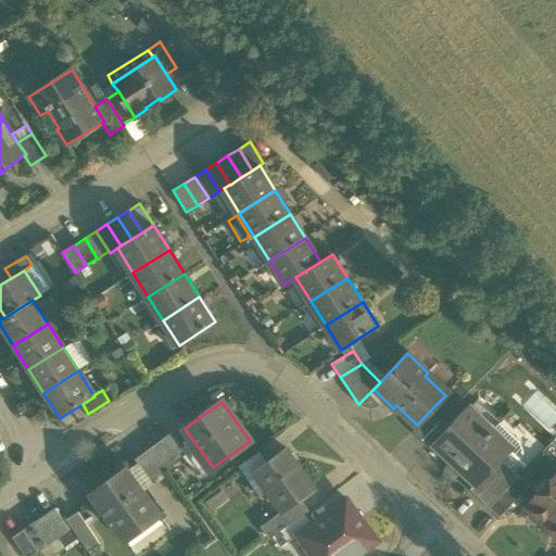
[(475,484),(500,458),(505,453),(487,436),(493,430),(491,429),(470,408),(449,431),(434,446),(450,462),(449,465),(458,469),(462,466),(477,481),(475,484)]
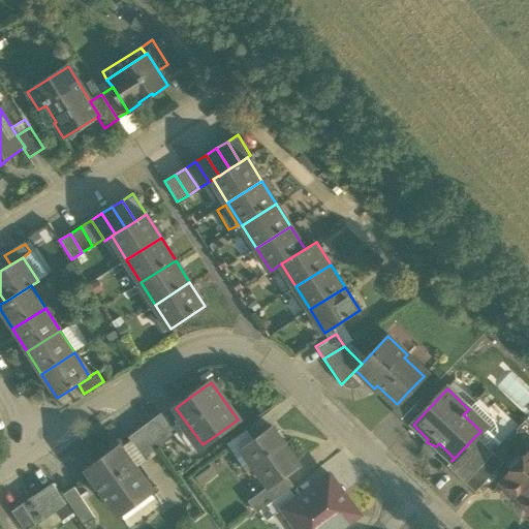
[(191,391),(174,403),(177,407),(193,395),(191,391)]
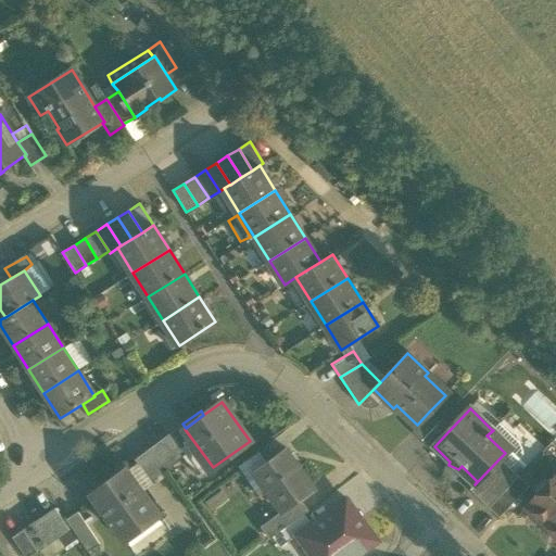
[(412,430),(421,440),(439,421),(429,412),(417,425),(412,430)]
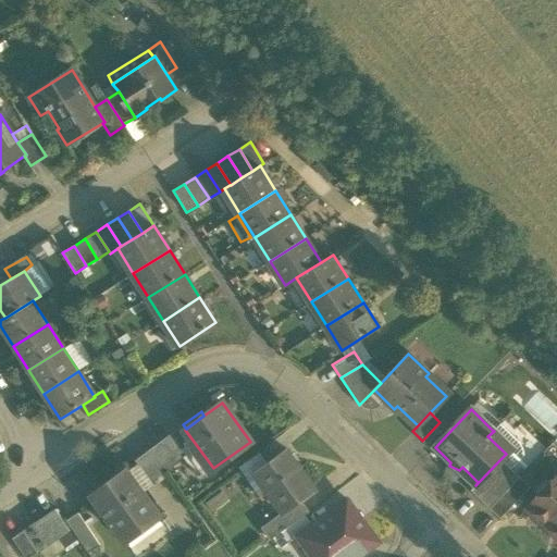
[(449,432),(440,422),(422,441),(432,449),(435,447),(449,432)]
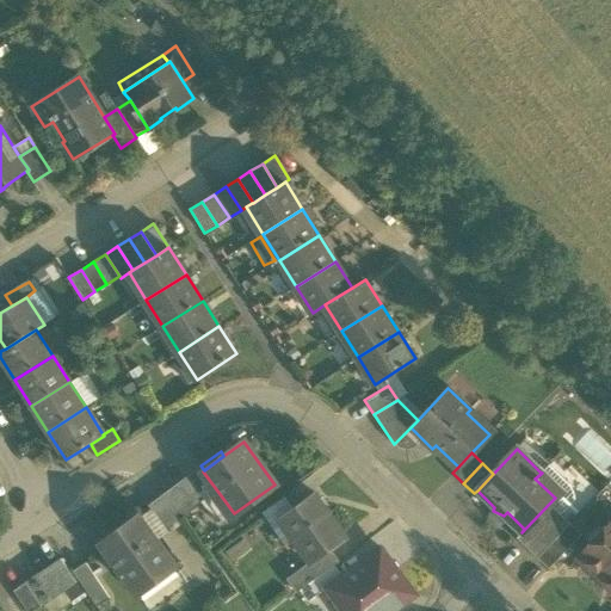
[(542,469),(539,471),(542,473),(535,479),(555,498),(549,504),(560,514),(574,499),(574,495),(573,491),(572,487),(569,485),(548,464),(543,470),(542,469)]
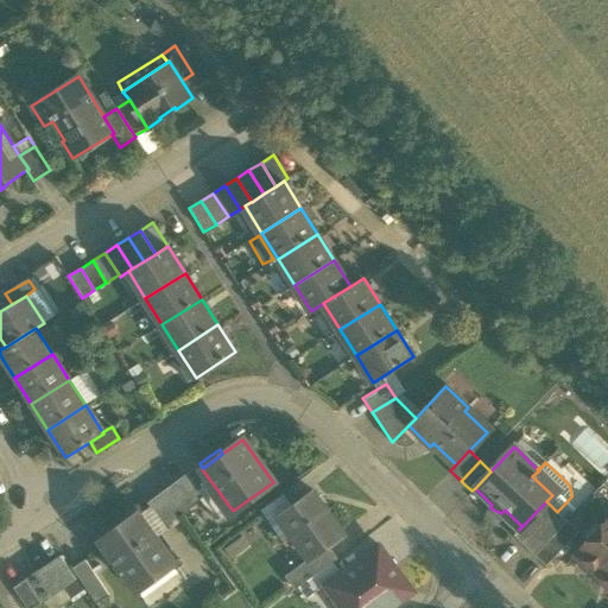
[(219,521),(233,511),(202,469),(203,468),(200,463),(188,473),(204,496),(202,498),(219,521)]
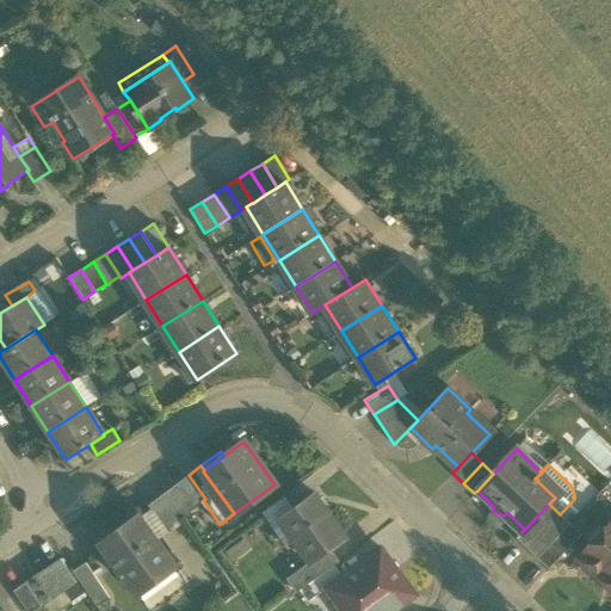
[(189,475),(166,492),(183,516),(203,500),(205,499),(189,475)]
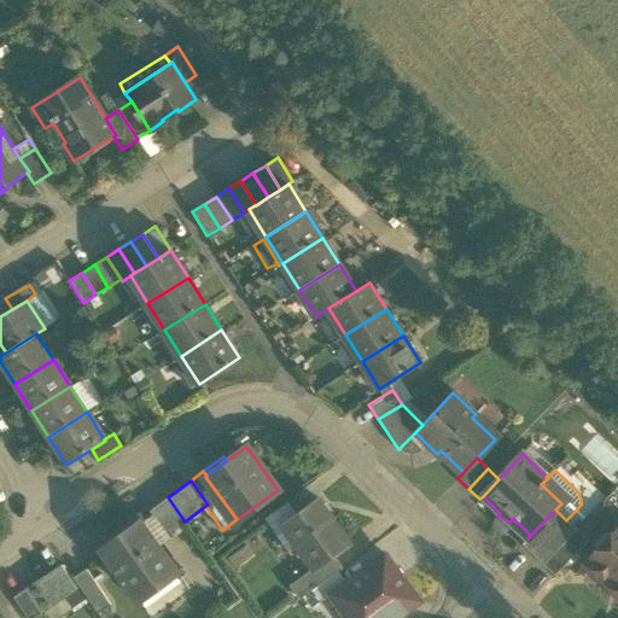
[(168,534),(185,522),(168,497),(150,511),(153,514),(168,534)]
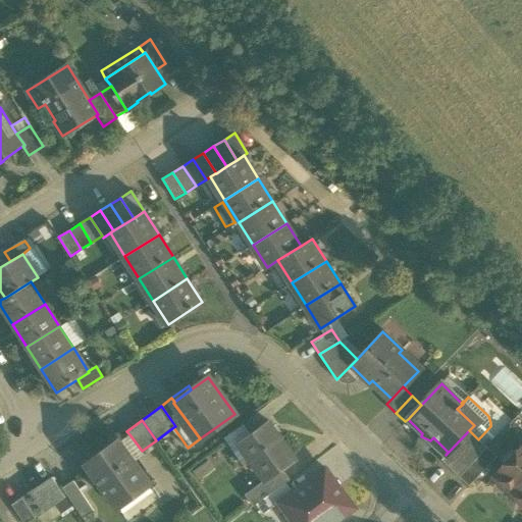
[(266,479),(267,481),(282,470),(295,461),(277,438),(280,436),(268,420),(250,433),(239,441),(239,442),(266,479)]
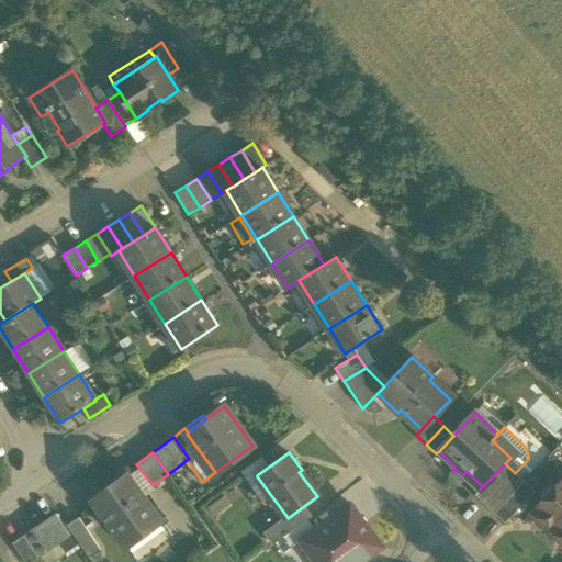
[(240,471),(249,482),(257,476),(257,475),(269,467),(261,456),(240,471)]
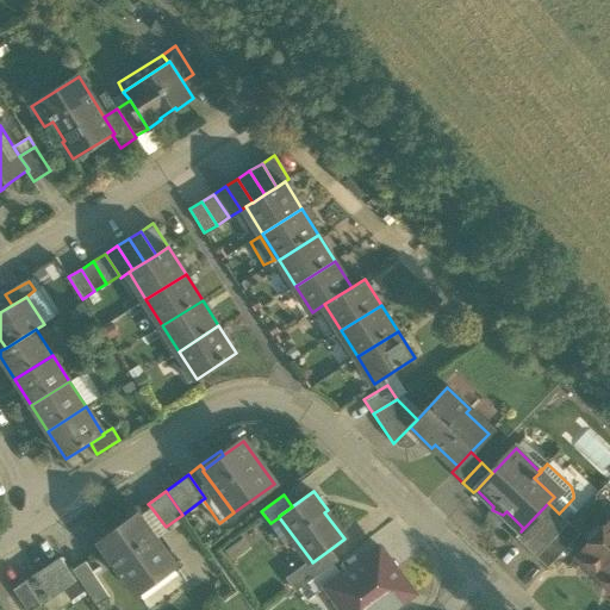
[(515,537),(536,556),(568,522),(559,514),(548,503),(521,531),(515,537)]
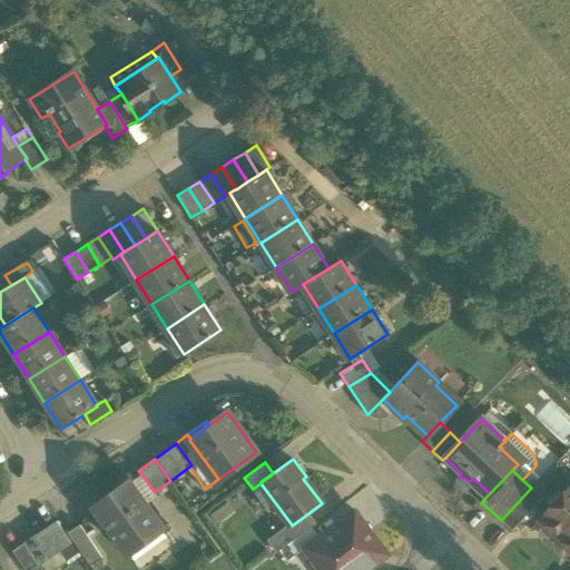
[(473,478),(470,481),(487,497),(489,493),(473,478)]
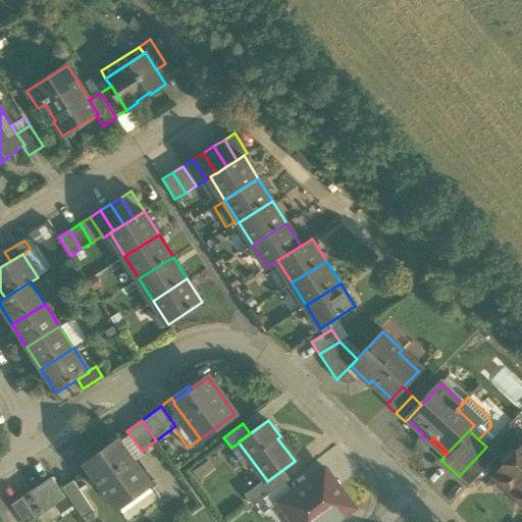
[(87,465),(116,505),(149,481),(119,440),(87,465)]
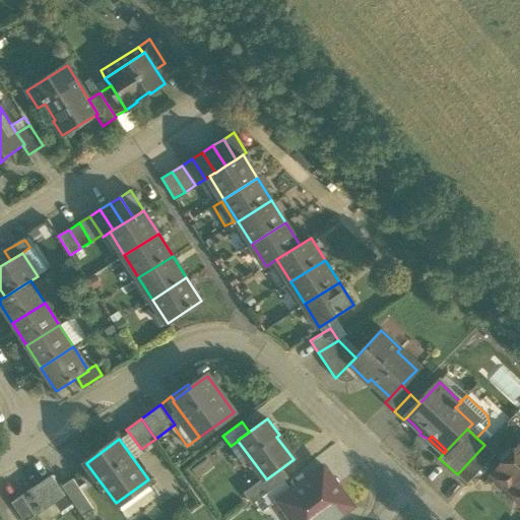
[(507,481),(514,490),(519,482),(519,444),(492,474),(504,484),(507,481)]
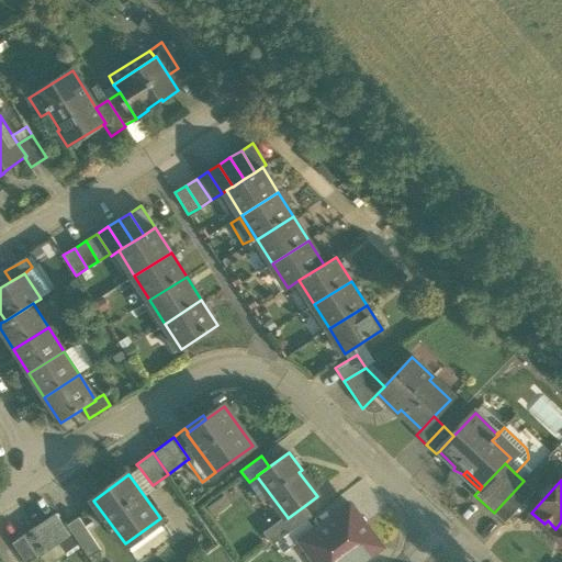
[(535,491),(524,481),(494,513),(505,523),(535,491)]
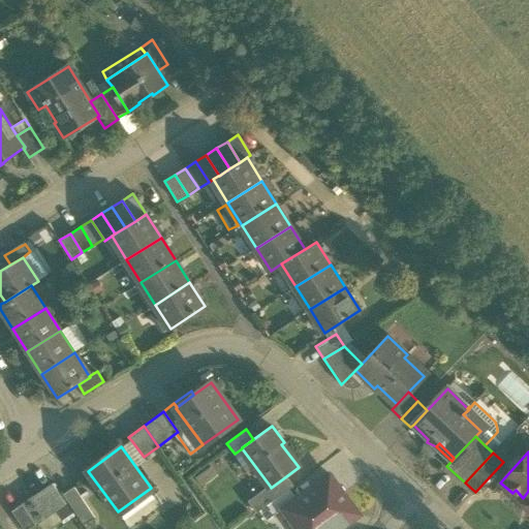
[(296,499),(283,508),(297,528),(339,528),(359,515),(330,474),(296,499)]
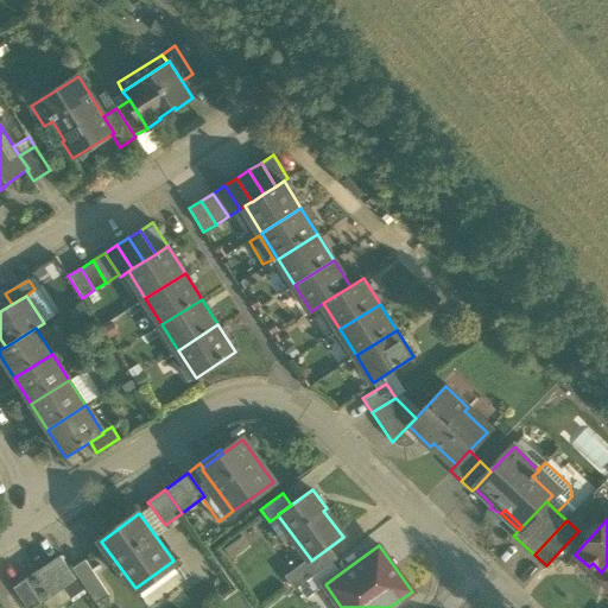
[(310,558),(304,563),(314,576),(333,562),(337,558),(329,548),(311,561),(310,558)]
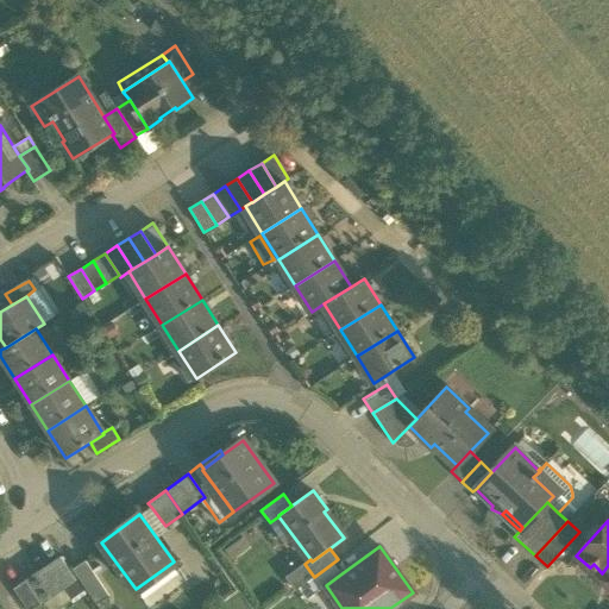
[(61,557),(25,581),(41,604),(76,581),(61,557)]
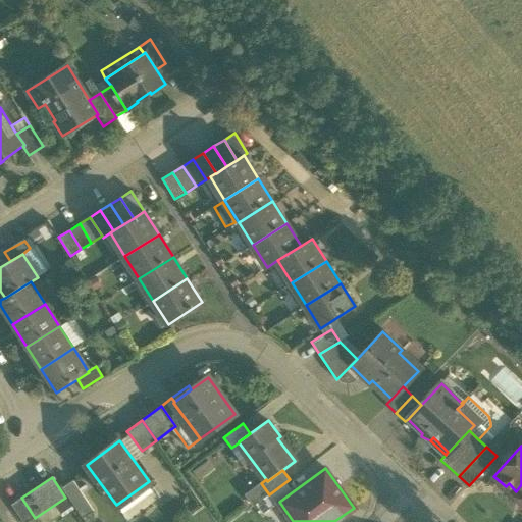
[(62,487),(83,518),(94,511),(73,480),(62,487)]
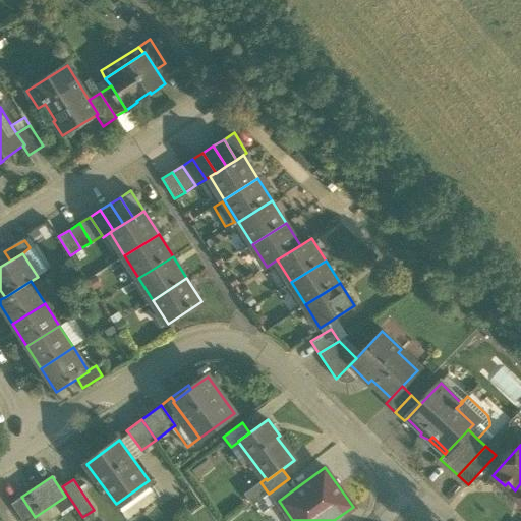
[(285,481),(255,504),(263,513),(279,501),(291,491),(285,481)]
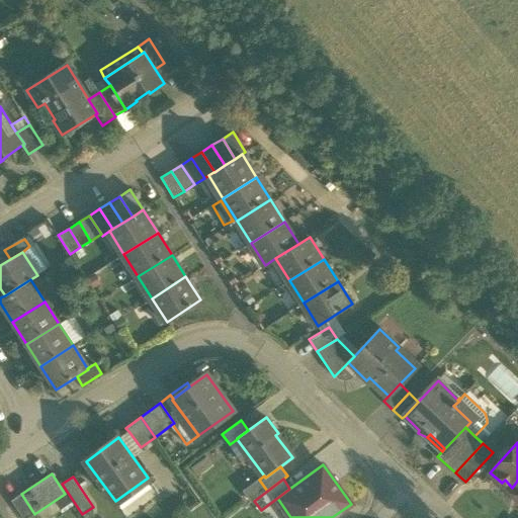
[(253,500),(267,491),(259,480),(243,491),(251,502),(253,500)]
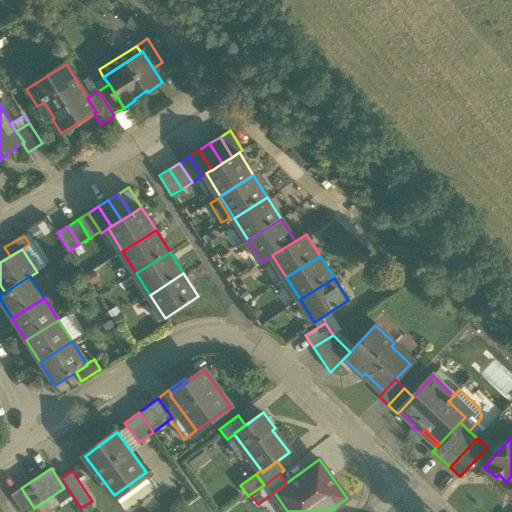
[(22,511),(27,511),(34,508),(21,488),(11,494),(22,511)]
